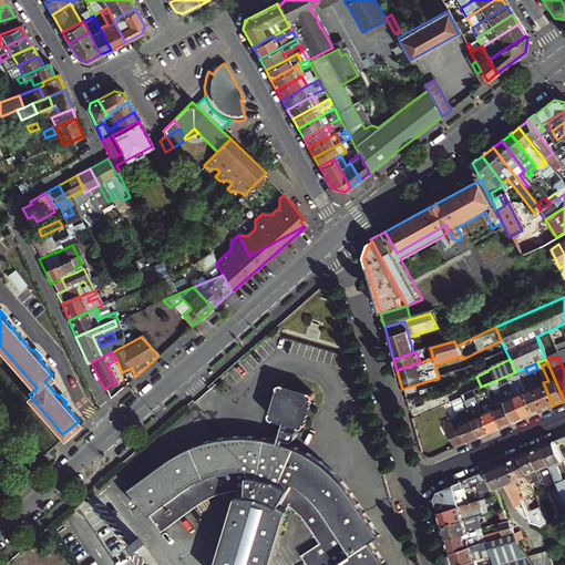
[(525,368),(517,371),(520,375),(516,376),(519,381),(522,380),(528,377),(527,373),(525,368)]
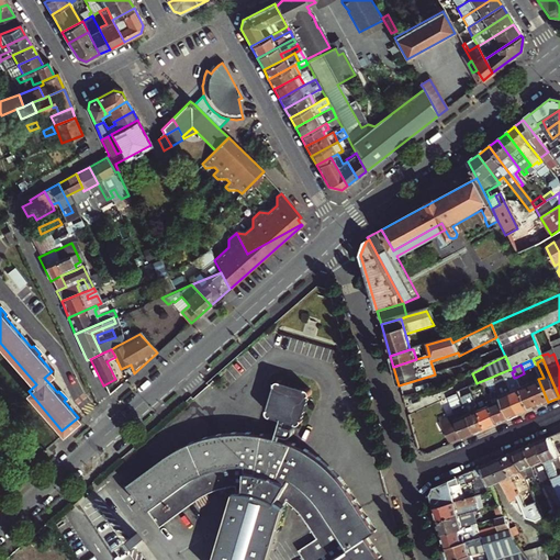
[(500,373),(518,415),(528,411),(518,389),(514,378),(512,372),(511,369),(500,373)]
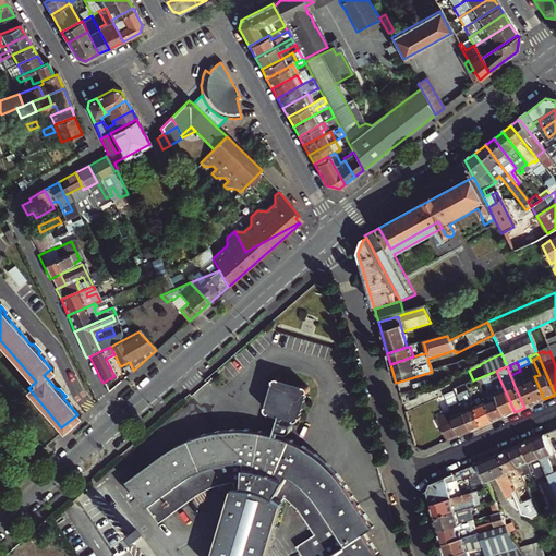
[(534,403),(544,399),(534,376),(530,366),(526,369),(529,379),(524,382),(534,403)]
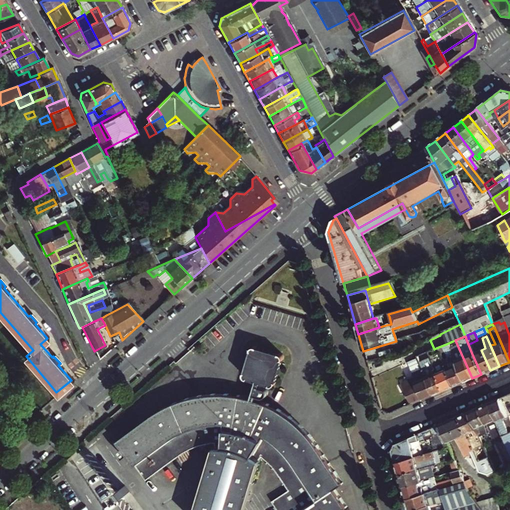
[(408,368),(416,365),(414,360),(416,359),(415,357),(417,356),(426,353),(429,351),(434,349),(430,340),(402,354),(408,368)]
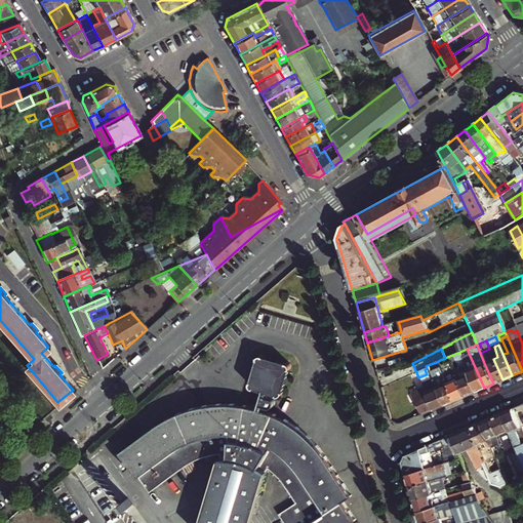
[(475,392),(484,388),(467,349),(457,353),(460,359),(465,357),(468,364),(464,366),(475,392)]
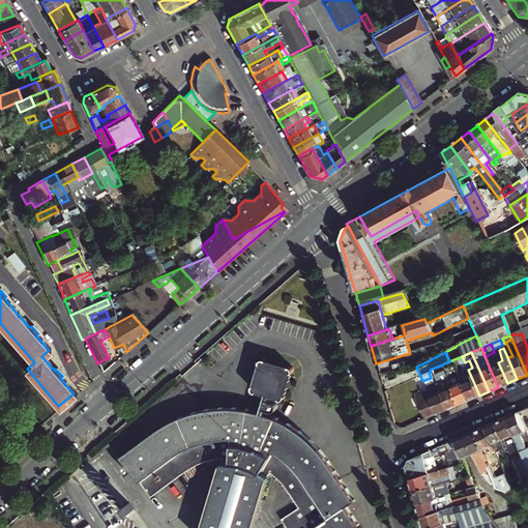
[(492,364),(489,367),(498,387),(507,383),(498,362),(494,352),(488,355),(492,364)]
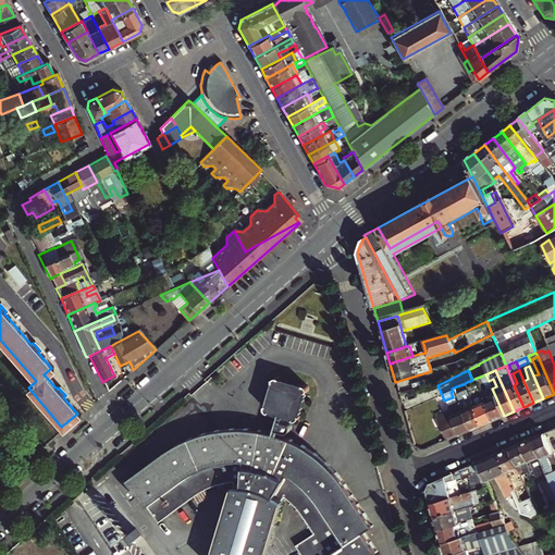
[(489,381),(485,374),(475,379),(476,382),(479,381),(481,384),(483,383),(489,381)]
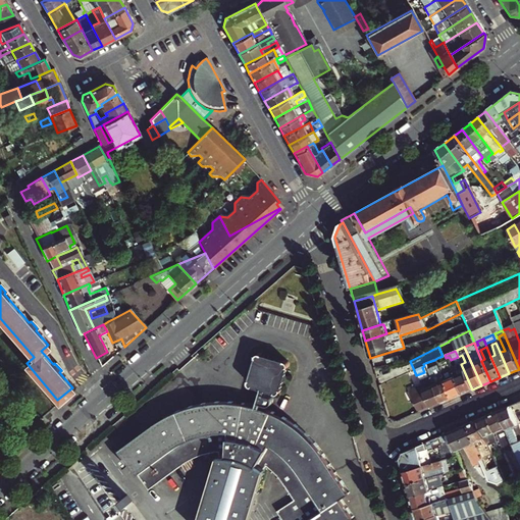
[(253,519),(260,496),(267,472),(266,471),(269,467),(276,474),(280,478),(283,482),(296,502),(277,513),(281,519),(351,519),(341,502),(349,497),(322,454),(317,447),(310,439),(303,432),(296,426),(288,421),(279,417),(270,413),(261,409),(262,406),(269,408),(271,408),(273,407),(275,406),(276,404),(276,402),(276,400),(274,399),(273,397),(265,395),(266,391),(277,394),(278,394),(280,393),(281,392),(289,365),(289,362),(288,361),(287,361),(261,353),(258,353),(256,355),(249,381),(249,384),(251,385),(261,390),(256,408),(244,405),(230,404),(224,404),(217,404),(205,406),(192,408),(186,410),(173,415),(162,421),(148,431),(119,453),(124,461),(120,463),(126,471),(131,468),(148,492),(186,465),(193,461),(201,457),(206,456),(214,454),(219,453),(219,458),(218,458),(211,481),(200,519),(253,519)]
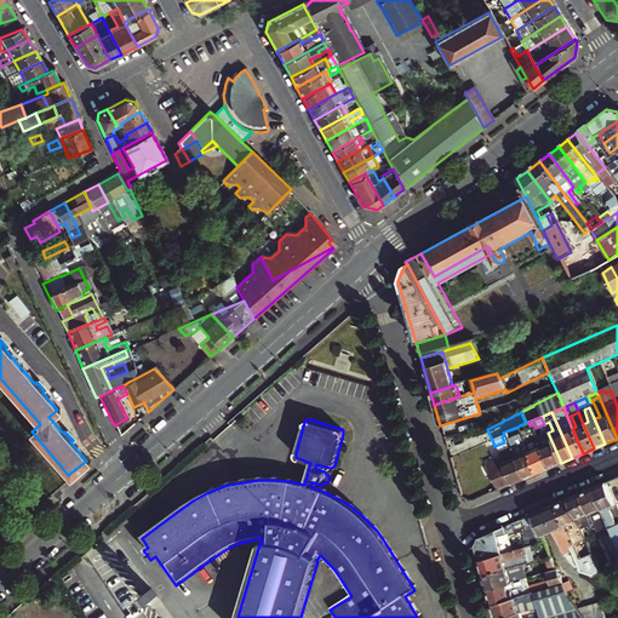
[(549,469),(561,463),(548,433),(544,424),(538,427),(542,435),(536,439),(549,469)]
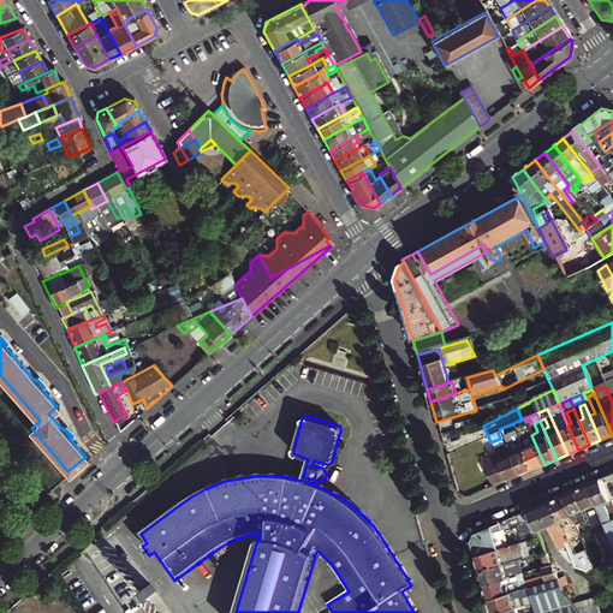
[(512,424),(515,432),(518,440),(531,470),(545,465),(531,435),(528,427),(527,426),(518,429),(516,422),(512,424)]
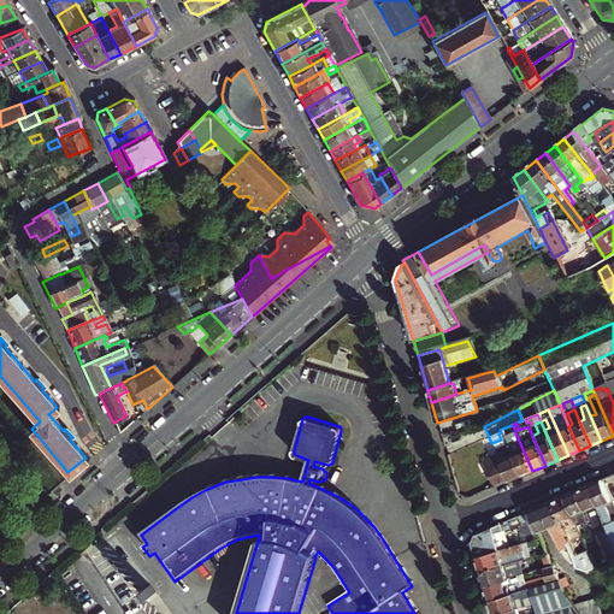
[(515,432),(513,425),(502,429),(506,437),(515,432)]
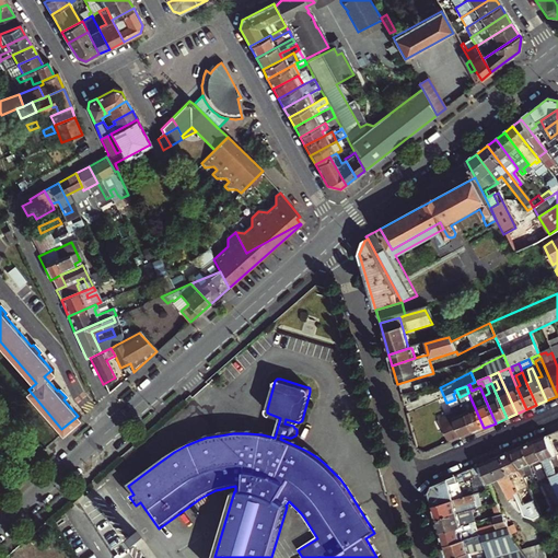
[(473,433),(484,428),(472,400),(461,406),(473,433)]
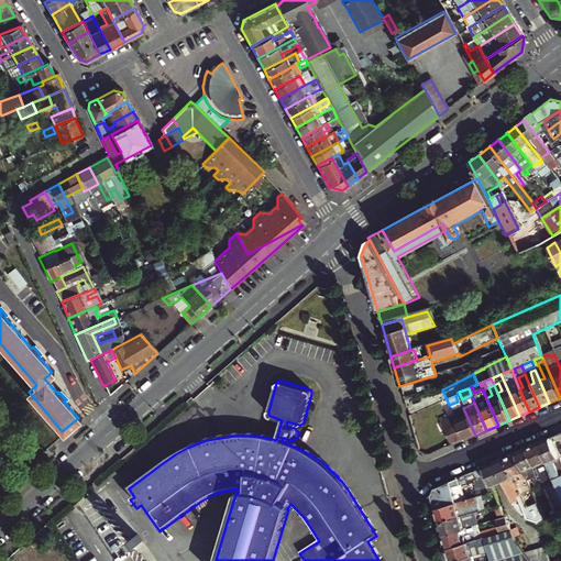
[(475,436),(463,408),(439,419),(450,446),(464,439),(464,440),(475,436)]
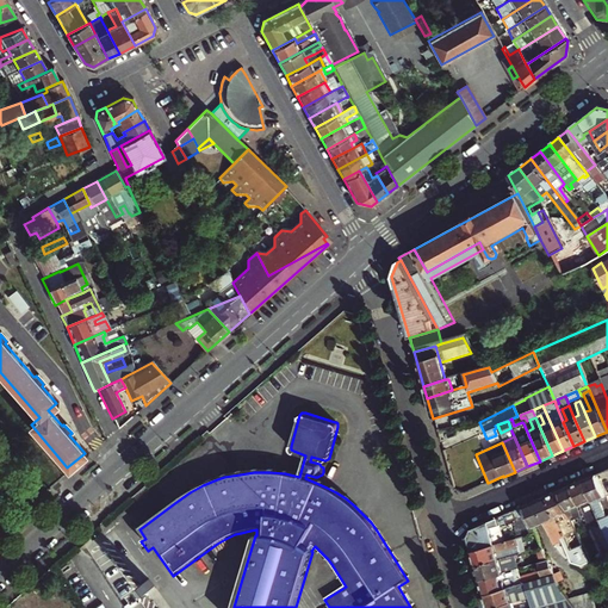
[(607,506),(595,476),(582,482),(600,520),(601,525),(607,539),(607,506)]
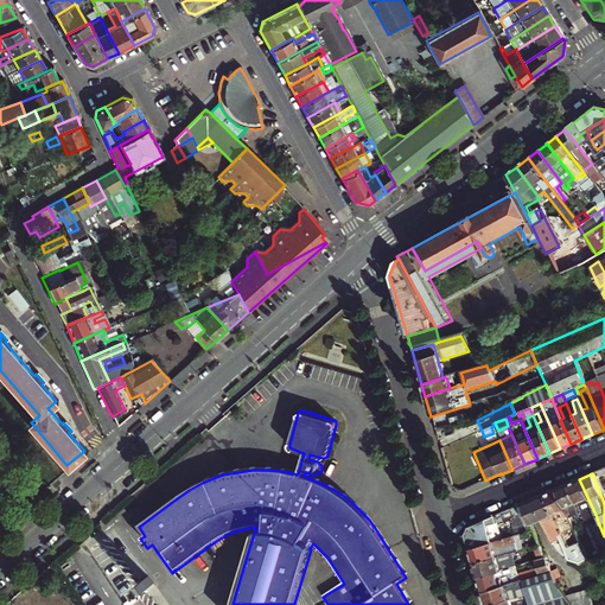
[(597,517),(579,479),(567,484),(579,514),(585,511),(586,514),(588,513),(592,520),(597,517)]
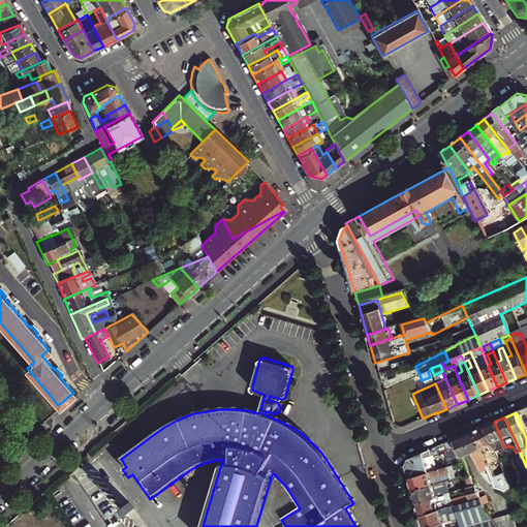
[(484,427),(500,464),(503,462),(502,460),(504,459),(501,450),(505,448),(504,447),(494,422),(484,427)]
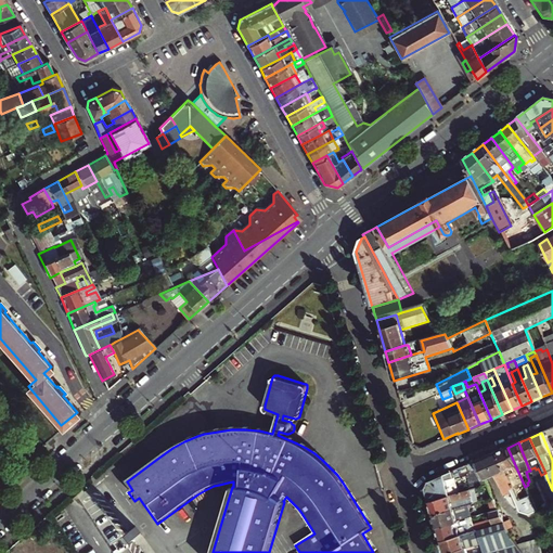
[(528,497),(525,487),(508,448),(497,452),(516,497),(517,501),(518,501),(528,497)]
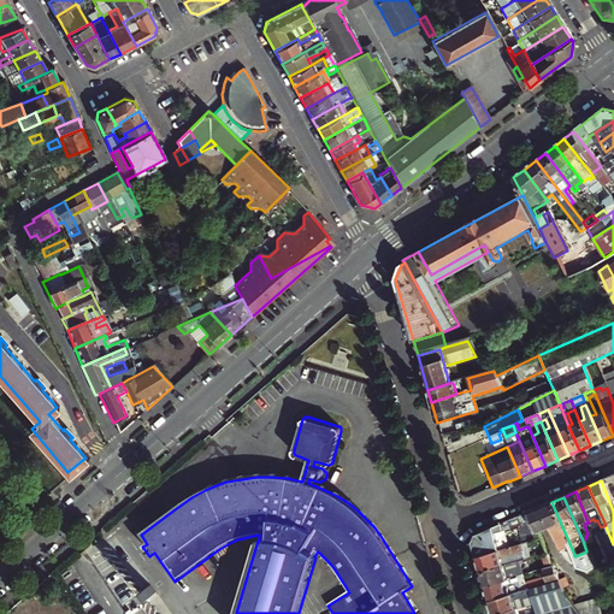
[(535,527),(537,533),(548,529),(558,550),(566,548),(579,576),(585,578),(576,556),(574,556),(573,551),(551,502),(527,513),(535,527)]
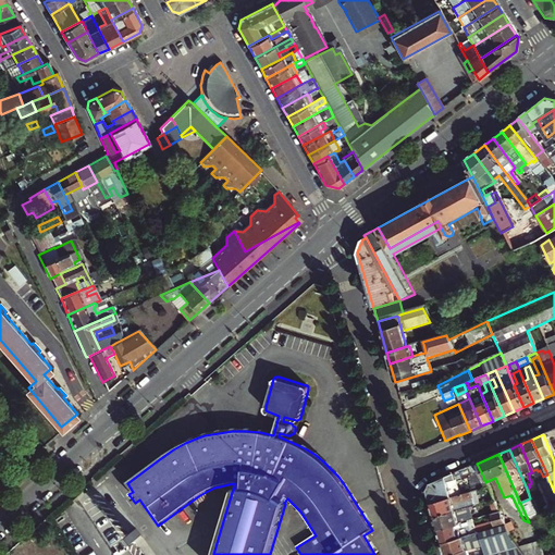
[(430,505),(458,496),(453,481),(456,480),(455,477),(459,475),(460,478),(471,472),(472,479),(483,477),(477,464),(430,484),(426,492),(430,505)]
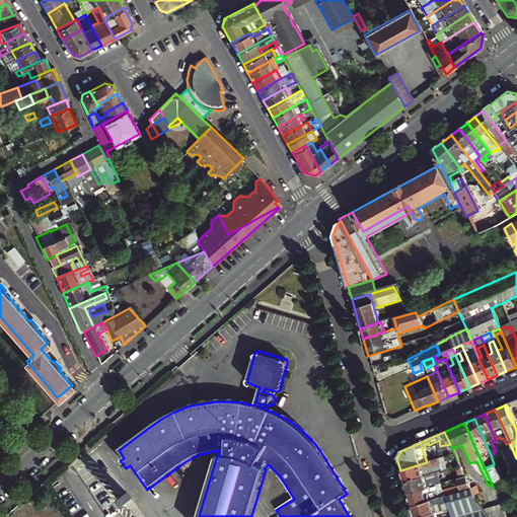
[(403,483),(441,471),(439,465),(440,464),(439,460),(442,459),(442,458),(427,462),(400,470),(403,483)]
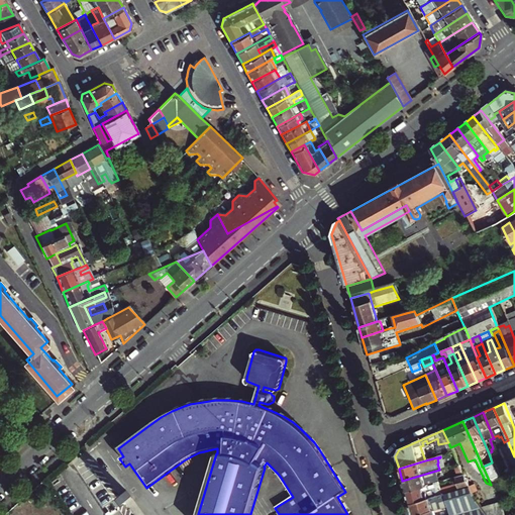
[(491,485),(499,479),(492,462),(483,467),(491,485)]
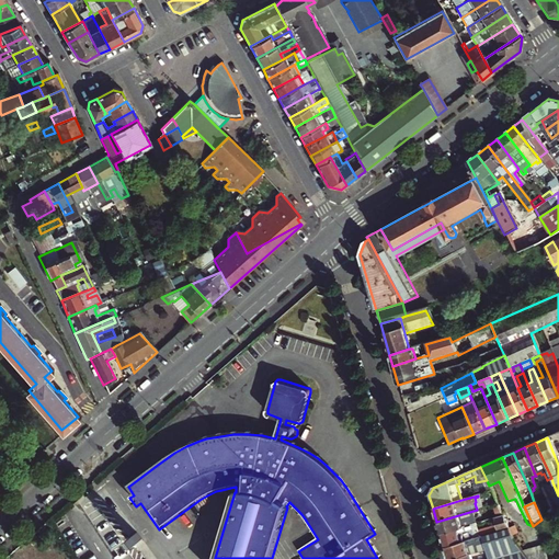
[(480,509),(477,510),(436,522),(441,535),(467,527),(465,522),(475,520),(476,525),(483,523),(480,509)]
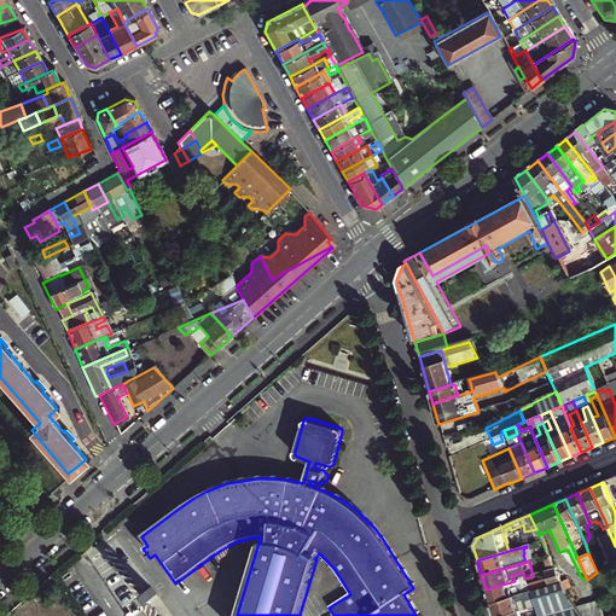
[(546,579),(548,587),(561,583),(555,570),(545,573),(546,579)]
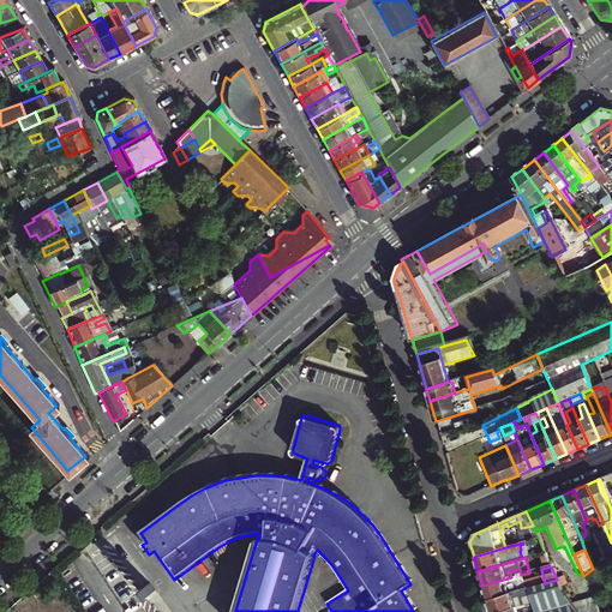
[(515,576),(511,577),(483,586),(486,600),(510,593),(545,583),(543,575),(523,581),(523,583),(517,586),(515,576)]
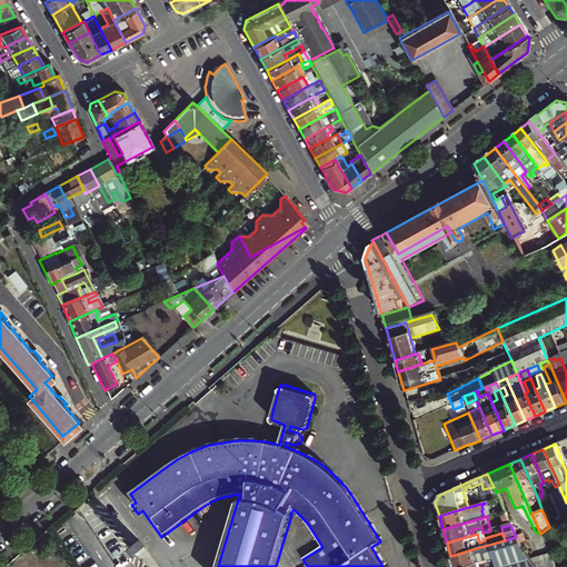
[(516,537),(505,540),(473,549),(476,563),(464,566),(534,566),(531,563),(528,558),(521,549),(516,537)]
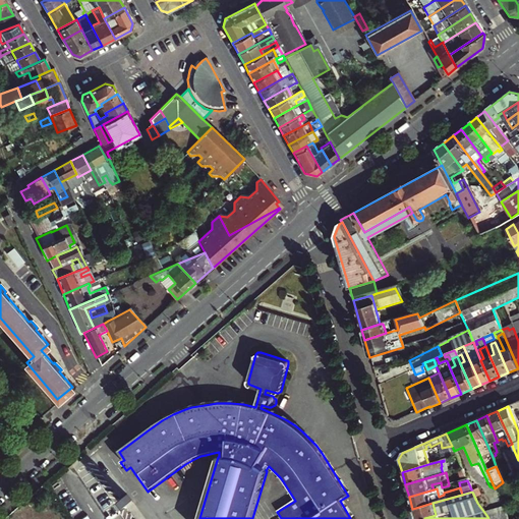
[(34,493),(30,497),(35,502),(39,499),(34,493)]
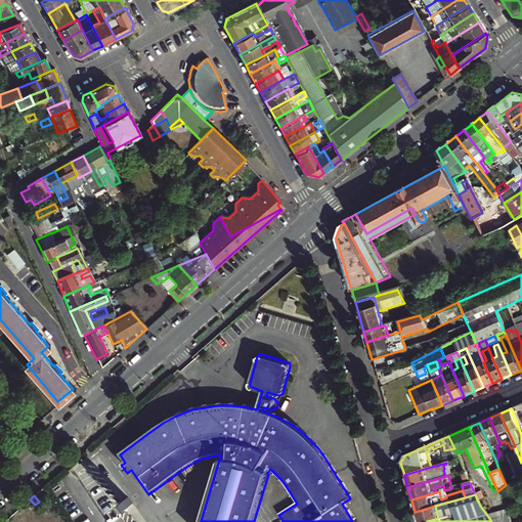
[(127,499),(120,505),(125,512),(132,507),(127,499)]
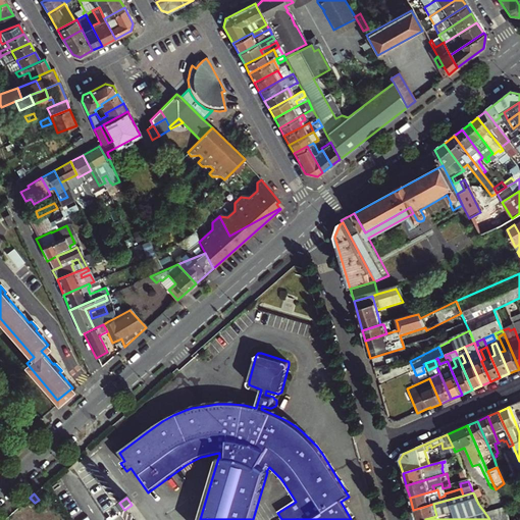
[(483,500),(478,504),(484,512),(489,508),(483,500)]
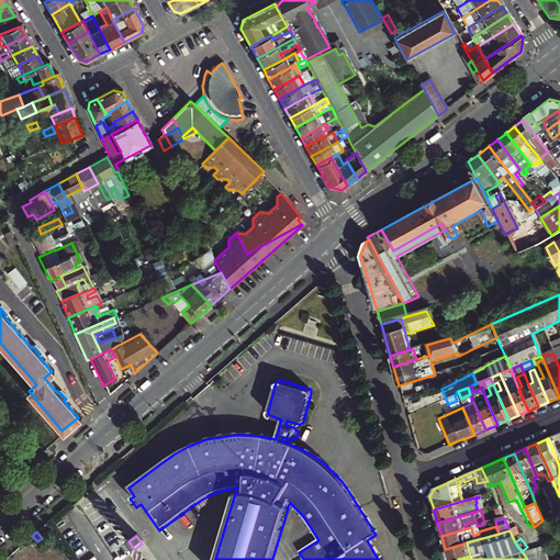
[(445,549),(448,559),(458,559),(470,556),(467,542),(445,549)]
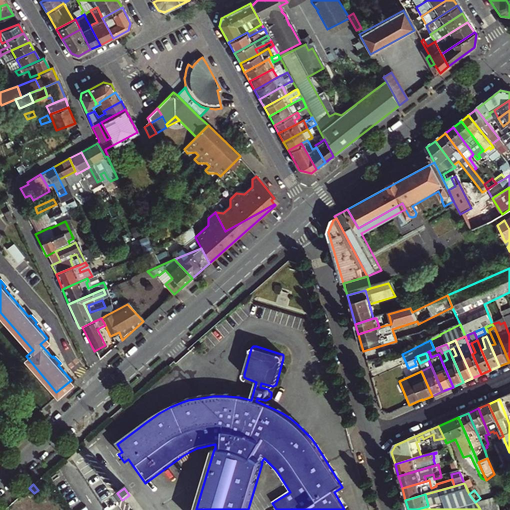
[(509,501),(497,505),(496,501),(489,503),(489,502),(481,504),(478,506),(480,509),(509,509),(509,501)]
